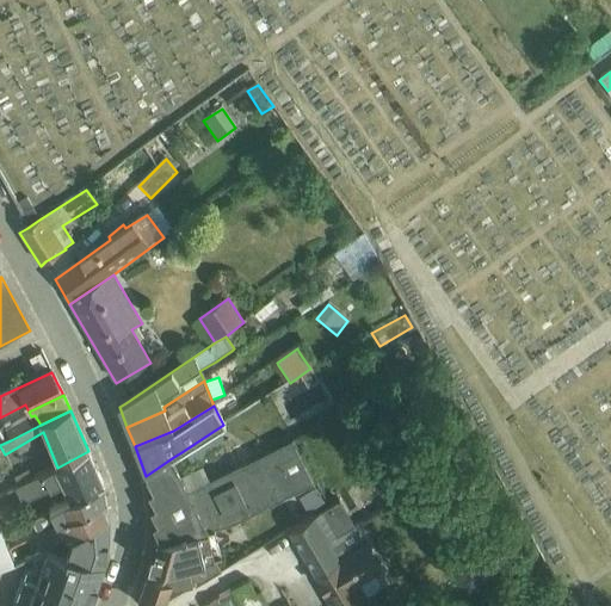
[(31,416),(5,431),(11,440),(41,425),(35,415),(31,416)]
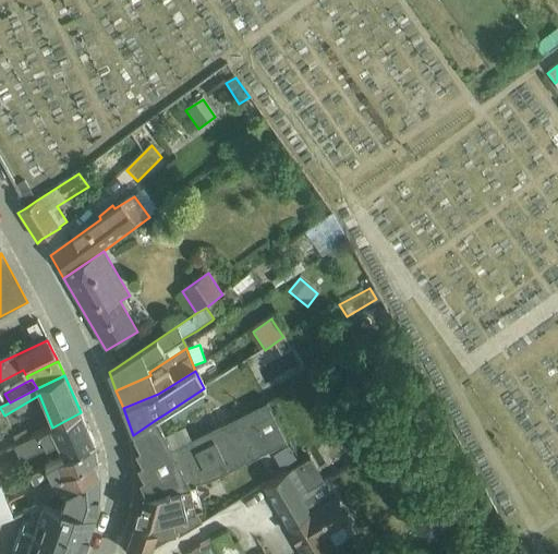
[(198,394),(167,414),(174,426),(207,406),(198,394)]
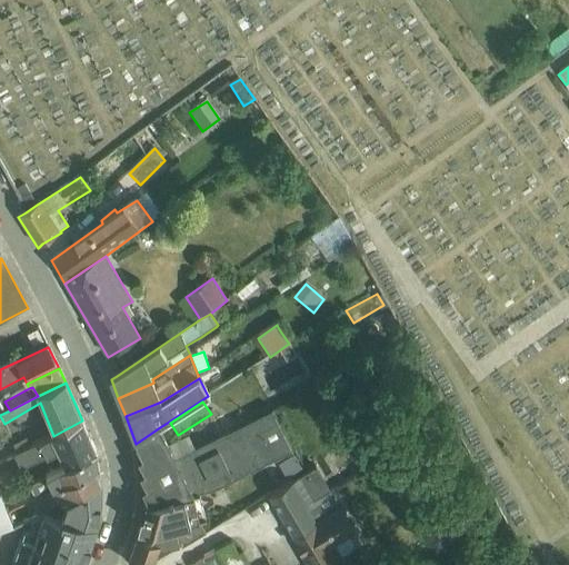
[(160,427),(136,444),(137,447),(139,452),(142,459),(138,462),(140,466),(145,474),(140,476),(147,489),(142,492),(148,504),(145,506),(146,508),(200,494),(216,491),(293,453),(272,412),(196,448),(189,436),(169,446),(160,427)]
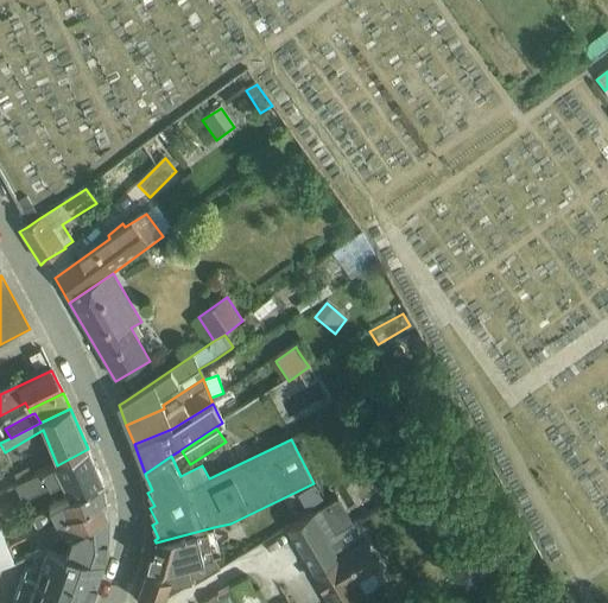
[(57,465),(16,488),(23,503),(62,483),(70,500),(102,483),(88,449),(57,465)]
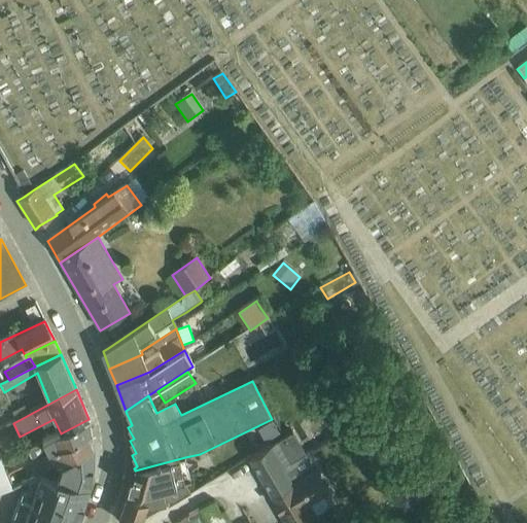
[(61,433),(22,454),(28,466),(91,432),(89,419),(61,433)]
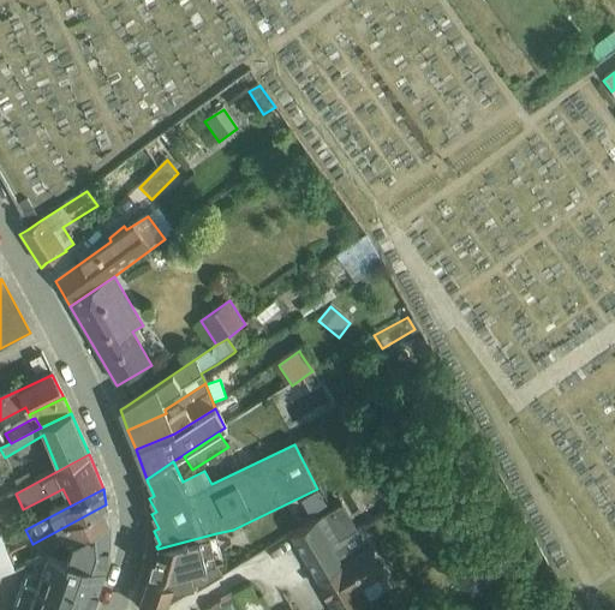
[(318,492),(302,501),(311,519),(328,510),(320,495),(318,492)]
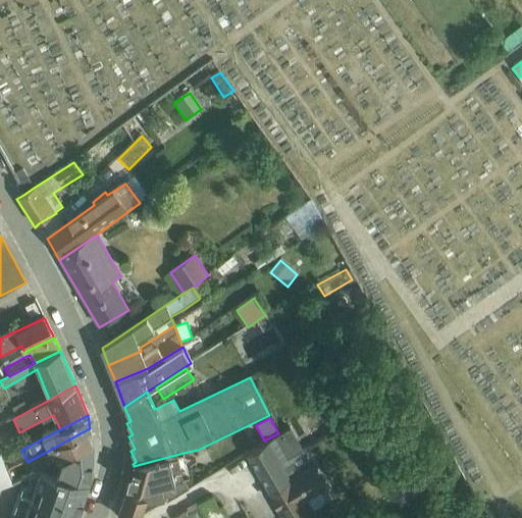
[(28,462),(23,464),(28,471),(33,468),(36,472),(93,443),(90,428),(28,462)]
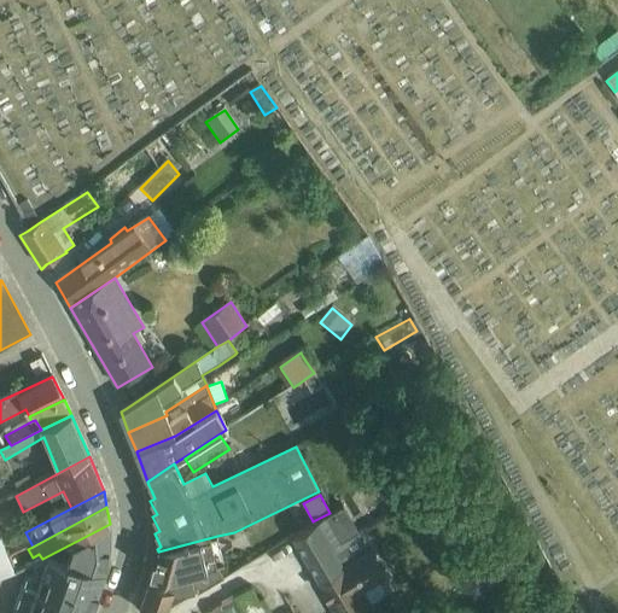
[(470,507),(453,515),(460,530),(478,521),(470,507)]
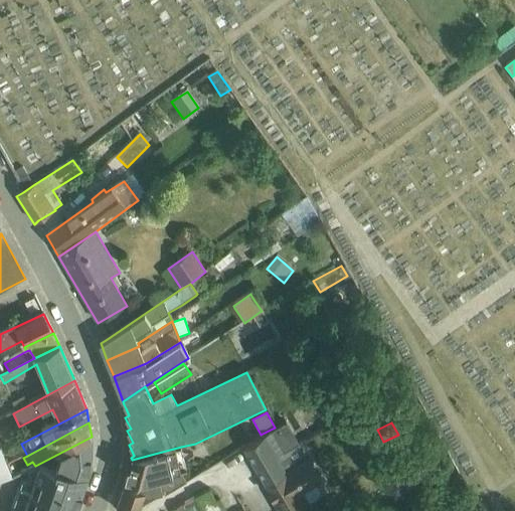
[(276,430),(243,448),(266,485),(287,471),(278,457),(298,446),(300,445),(287,423),(276,430)]
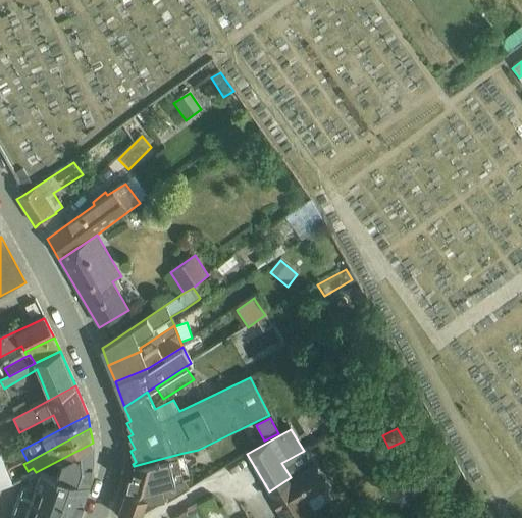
[(10,432),(0,436),(0,444),(4,454),(17,448),(10,432)]
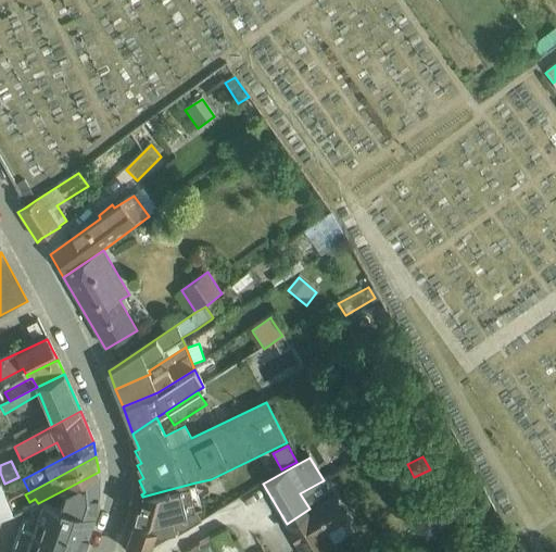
[(25,519),(13,551),(80,551),(92,519),(96,509),(99,501),(99,472),(38,503),(29,507),(34,515),(25,519)]
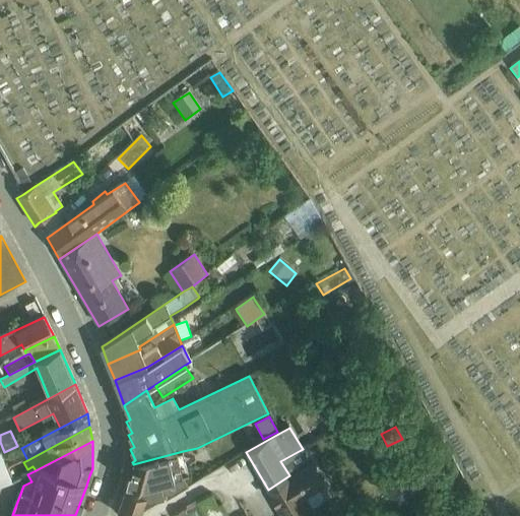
[(289,475),(268,490),(283,515),(303,515),(312,510),(305,499),(325,488),(327,487),(312,461),(309,463),(301,450),(280,461),(289,475)]
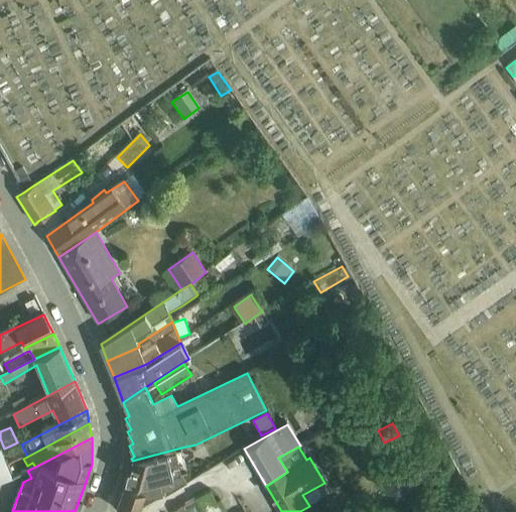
[(132,461),(126,486),(127,487),(180,474),(187,472),(181,448),(132,461)]
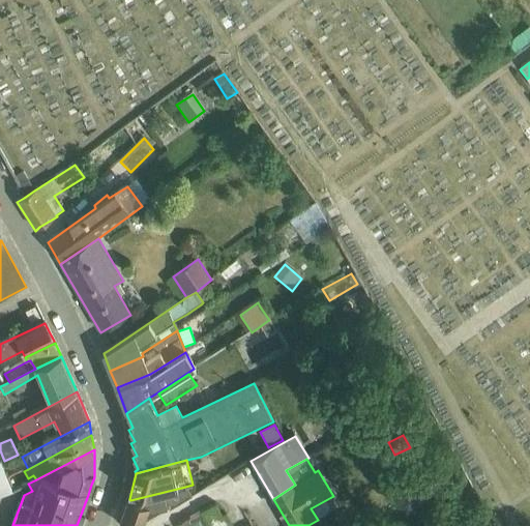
[(0,462),(0,497),(13,493),(0,462)]
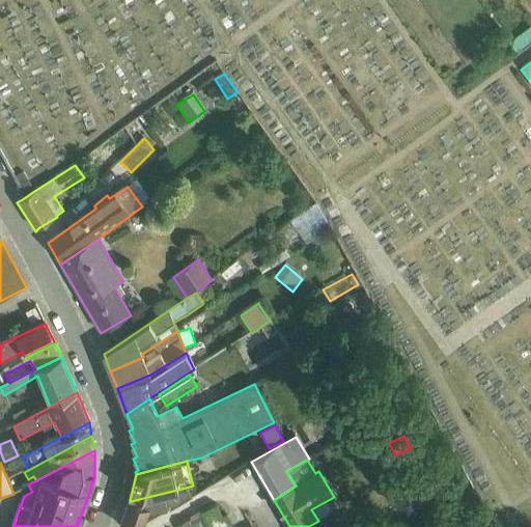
[(127,508),(120,526),(144,526),(148,512),(168,507),(170,512),(192,499),(186,488),(131,501),(130,500),(127,508)]
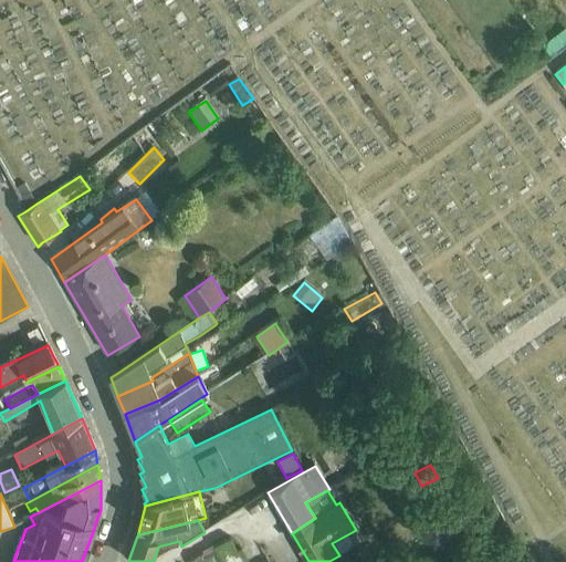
[(354,531),(332,543),(339,555),(362,543),(354,531)]
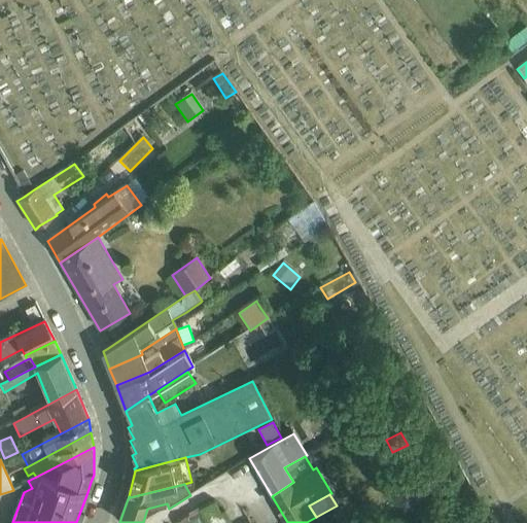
[(214,503),(200,511),(206,522),(230,522),(224,513),(220,515),(214,503)]
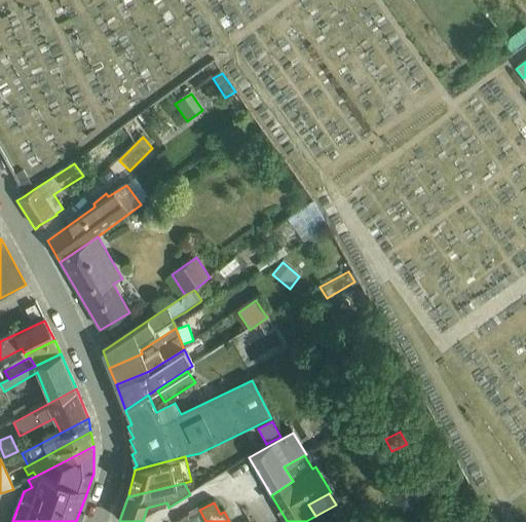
[(205,521),(199,510),(179,521),(205,521)]
